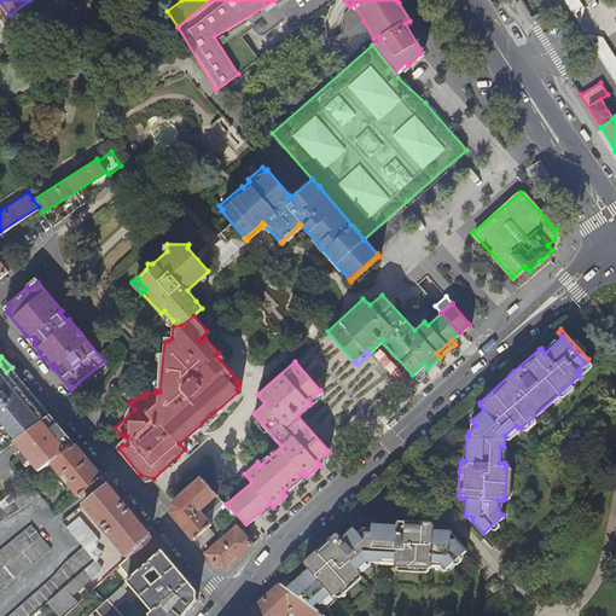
[(424,364),(412,375),(416,378),(428,368),(424,364)]
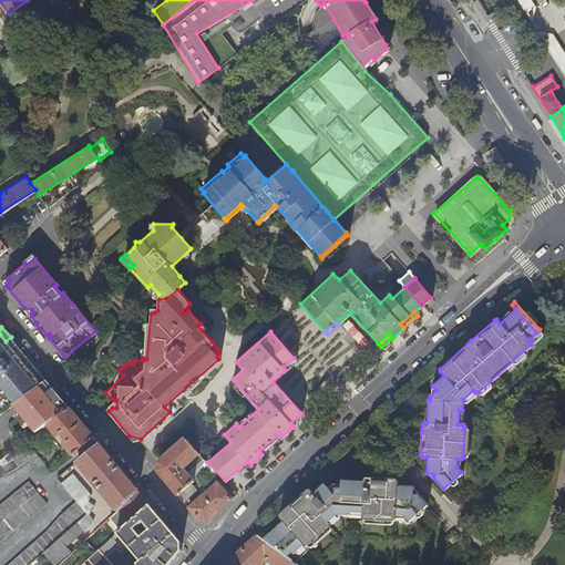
[(14,403),(41,383),(34,375),(39,371),(18,346),(11,337),(6,341),(0,335),(0,386),(14,403)]
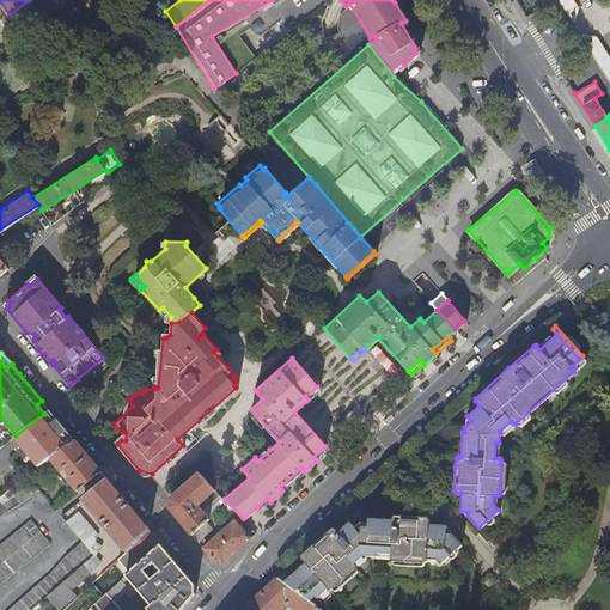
[(307,400),(319,389),(317,386),(305,396),(307,400)]
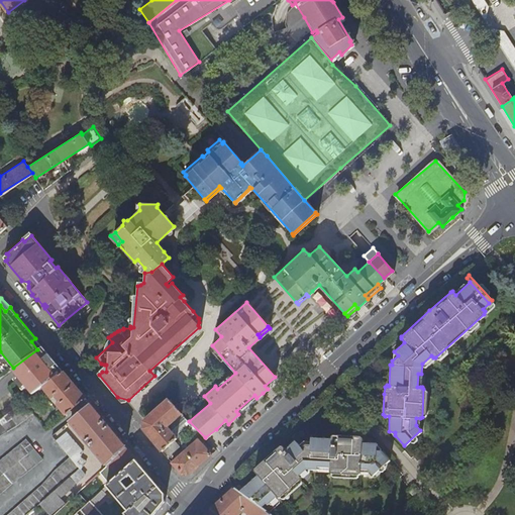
[(37,349),(41,346),(35,338),(31,341),(37,349)]
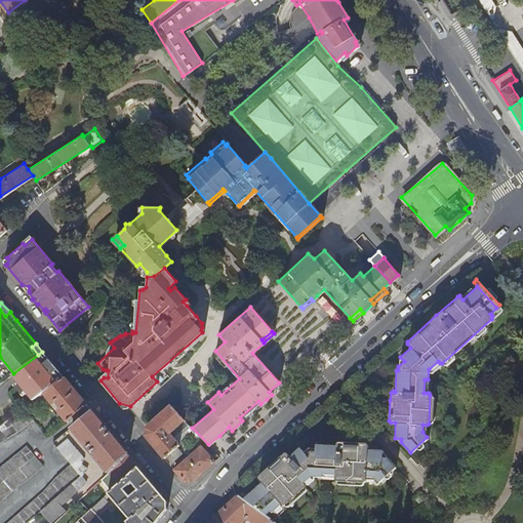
[(42,392),(63,376),(55,367),(42,352),(38,355),(13,373),(11,374),(17,381),(26,392),(32,400),(42,392)]
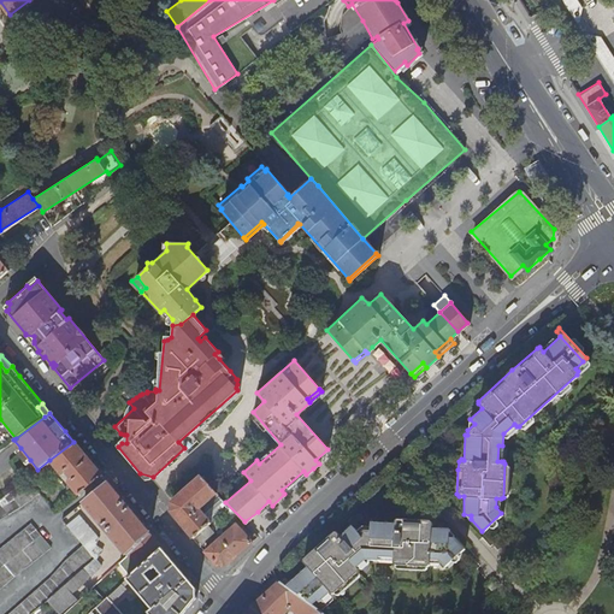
[(124,435),(114,443),(118,447),(122,443),(127,443),(127,435),(124,435)]
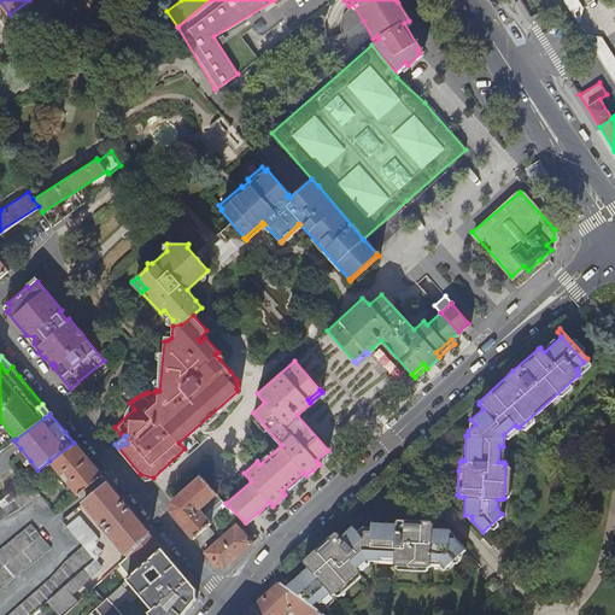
[(88,458),(74,443),(50,461),(60,474),(65,470),(69,476),(65,480),(77,495),(101,475),(88,458)]
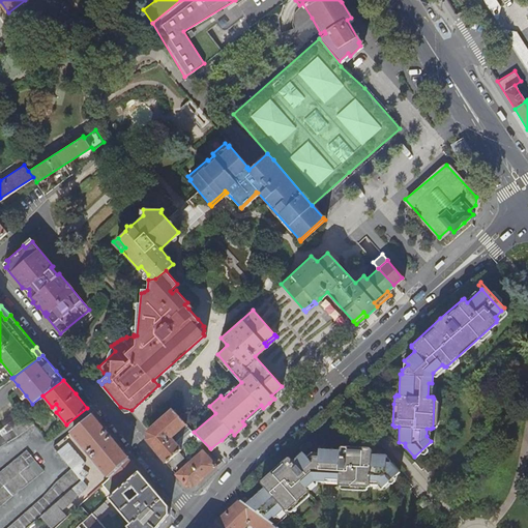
[(18,385),(13,388),(22,399),(26,396),(18,385)]
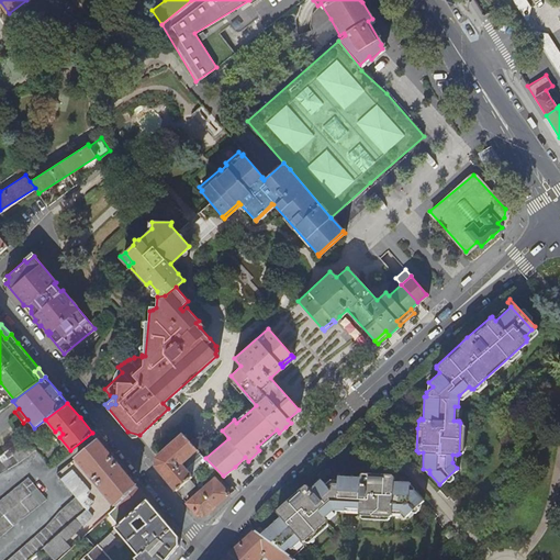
[(299,410),(288,420),(291,423),(302,413),(299,410)]
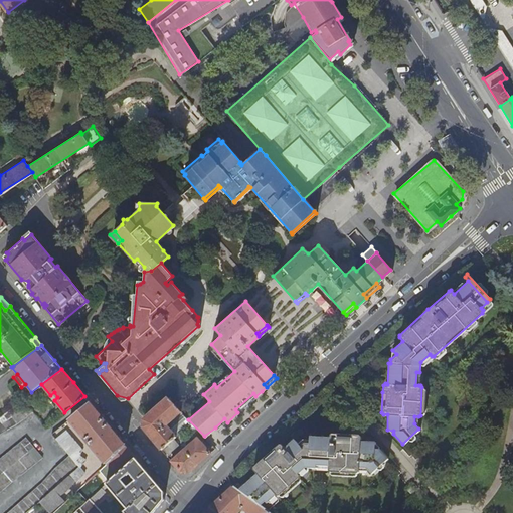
[(253,393),(235,409),(237,412),(255,396),(253,393)]
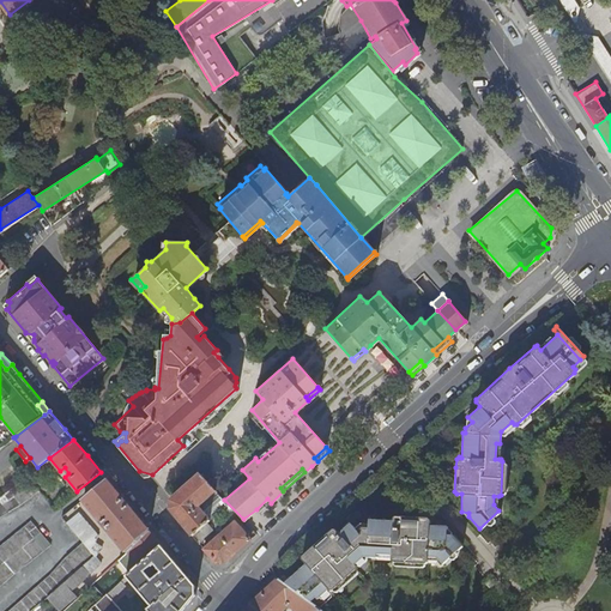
[(198,504),(215,490),(199,472),(170,497),(170,498),(169,507),(180,519),(192,533),(206,520),(212,515),(210,513),(206,515),(198,504)]
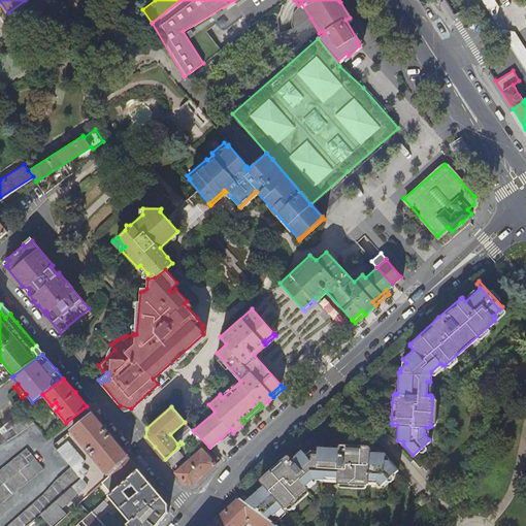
[(0,441),(33,420),(23,408),(0,425),(0,525),(25,525),(40,513),(55,499),(80,478),(70,465),(59,475),(44,490),(3,525),(0,525),(0,441)]
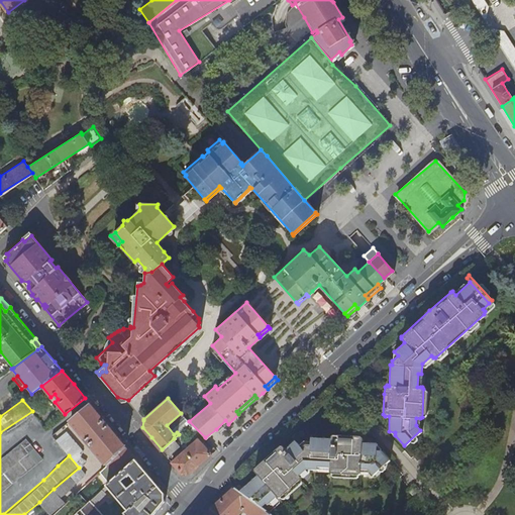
[(110,458),(125,445),(109,426),(90,402),(69,419),(86,440),(90,437),(92,440),(89,443),(106,464),(110,458)]
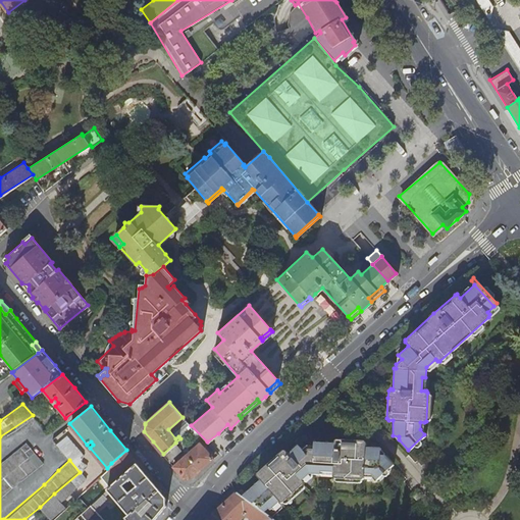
[(183,417),(168,429),(175,438),(178,436),(191,425),(183,417)]
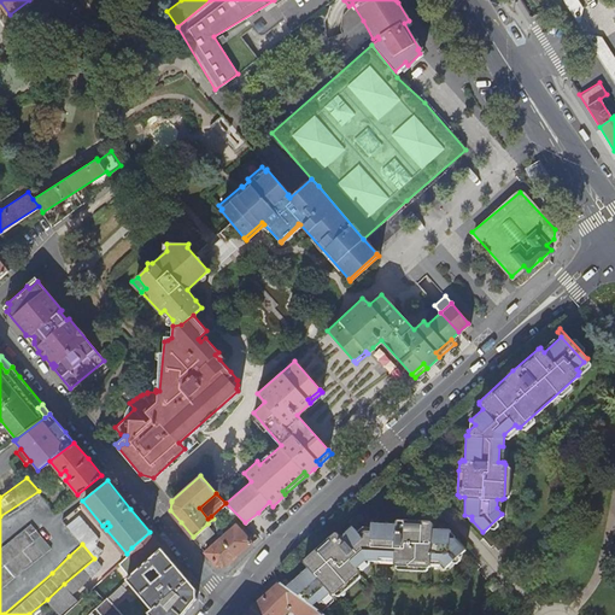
[(269,502),(258,513),(261,516),(273,507),(269,502)]
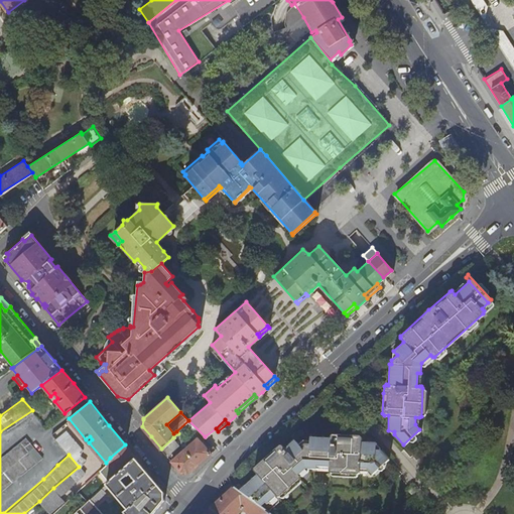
[(79,467),(53,488),(59,495),(67,490),(73,481),(77,479),(84,473),(80,467),(85,460),(80,456),(81,448),(77,443),(76,443),(66,430),(55,438),(69,455),(79,467)]
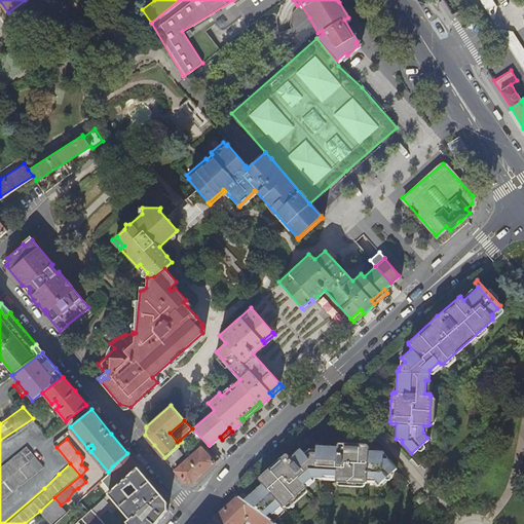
[(335,474),(335,478),(335,481),(363,482),(365,481),(366,477),(374,477),(378,482),(396,468),(386,457),(382,457),(382,450),(368,449),(368,445),(366,443),(345,442),(338,442),(336,443),(336,446),(315,445),(314,452),(309,451),(306,454),(300,447),(291,456),(287,453),(285,453),(273,463),(258,478),(261,483),(244,498),(273,520),(283,511),(283,506),(284,506),(305,487),(305,484),(304,483),(311,476),(322,477),(322,473),(335,474)]
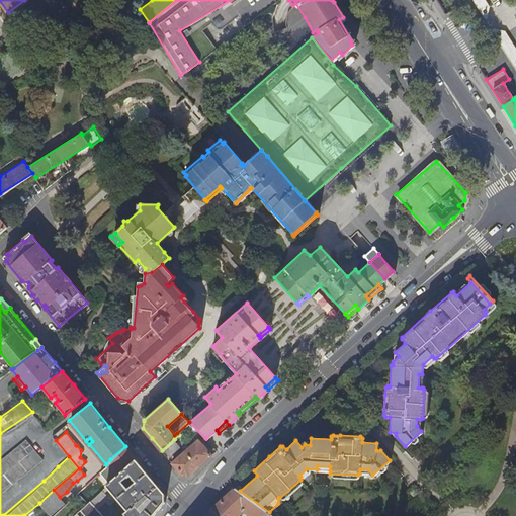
[(25,438),(0,458),(0,491),(41,457),(25,438)]
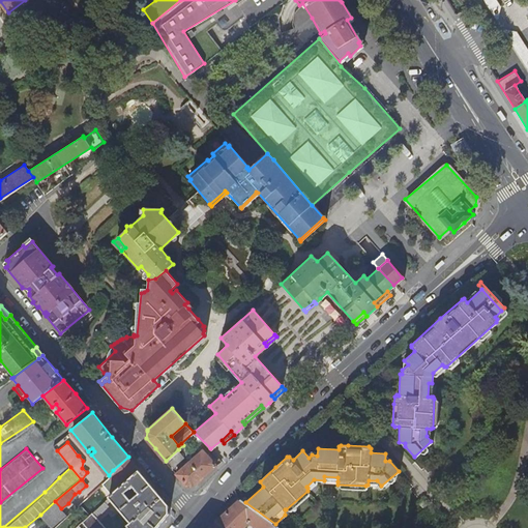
[(184,457),(178,449),(166,461),(171,468),(184,457)]
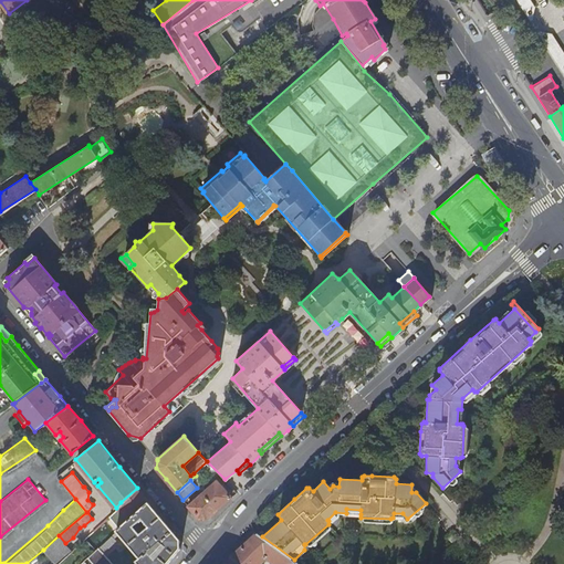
[(216,480),(201,492),(217,510),(231,495),(216,480)]
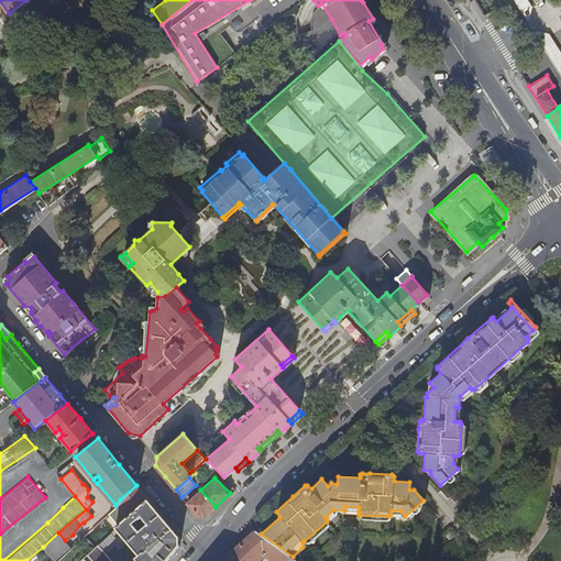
[(132,513),(147,499),(143,494),(136,485),(120,499),(132,513)]
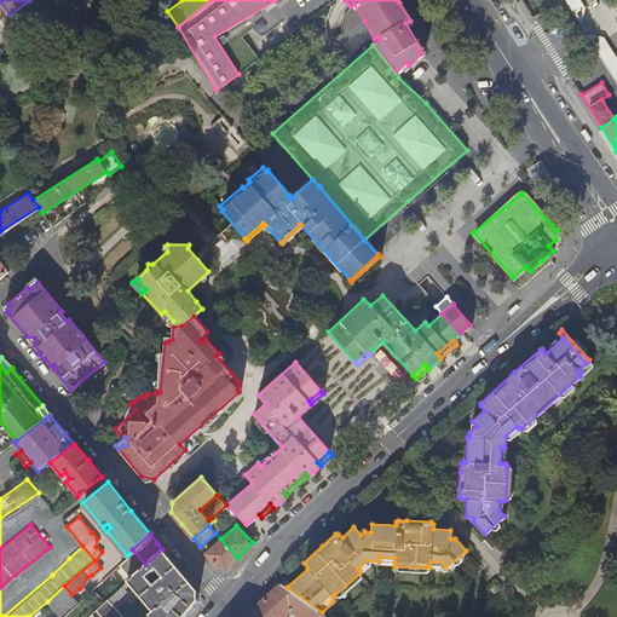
[(220,538),(205,553),(217,566),(226,568),(237,558),(220,538)]
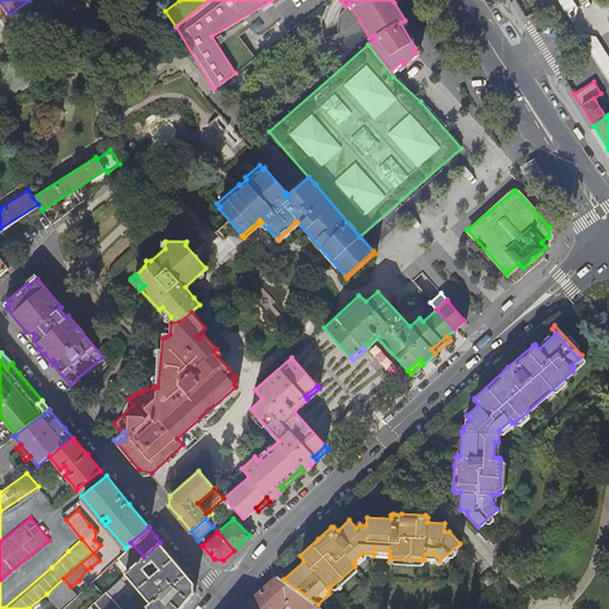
[(143,557),(125,572),(149,602),(145,606),(142,608),(179,608),(194,592),(194,583),(170,554),(160,542),(143,557)]
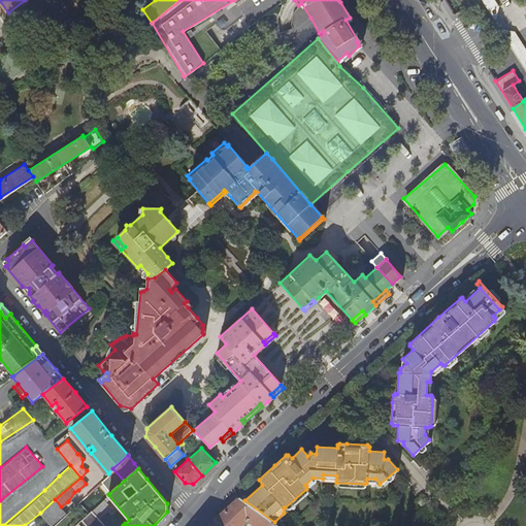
[(104,498),(81,519),(87,525),(105,525),(96,515),(108,503),(104,498)]
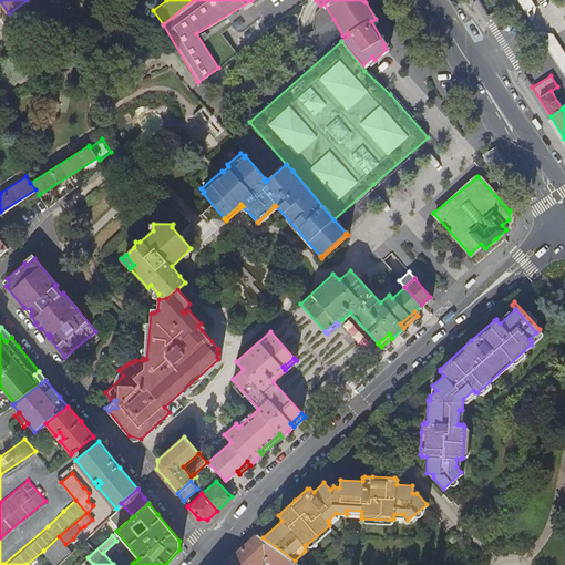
[(294,564),(296,563),(256,535),(229,558),(224,564),(294,564)]
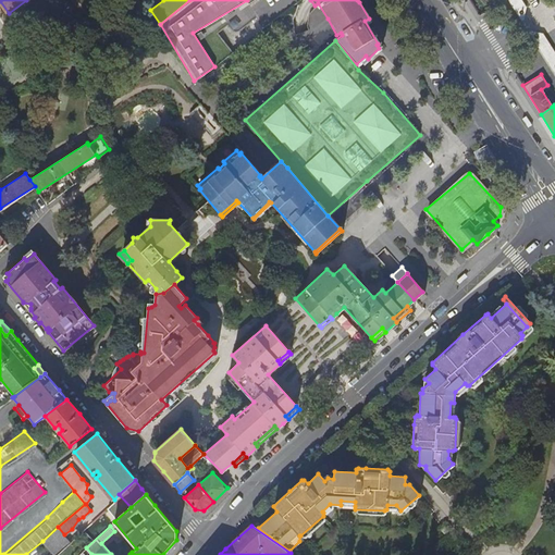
[(58,527),(42,541),(54,554),(70,540),(64,534),(58,527)]
